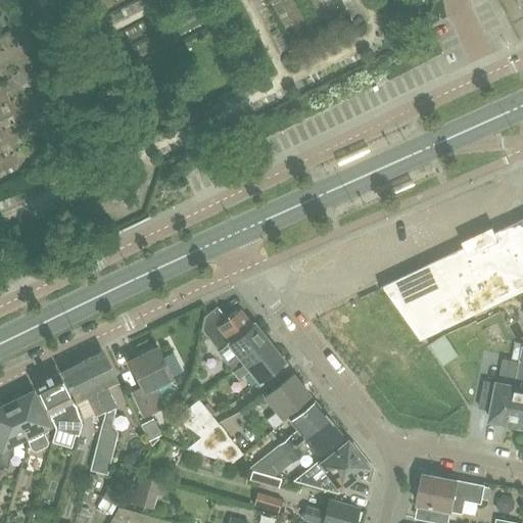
[(366,145),(335,158),(337,163),(369,149),(366,145)]
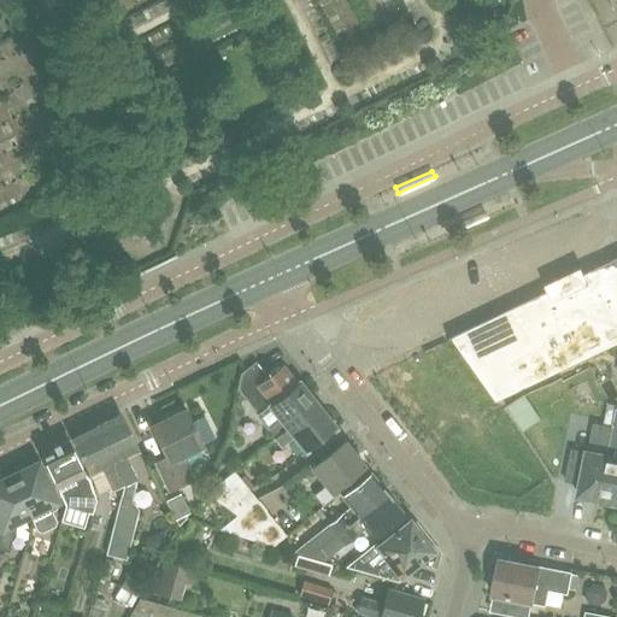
[(448,229),(452,236),(489,219),(486,213),(448,229)]
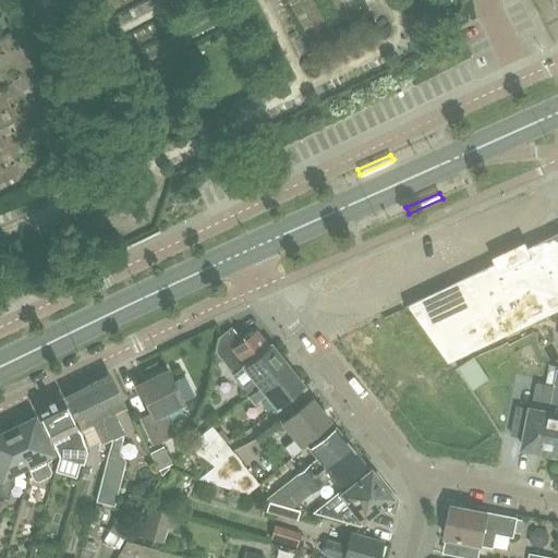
[(557,311),(557,233),(409,305),(449,363),(557,311)]
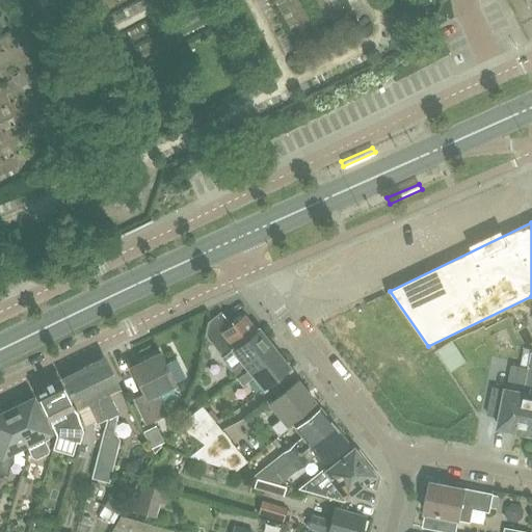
[(207,322),(205,336),(222,357),(232,349),(242,362),(231,371),(236,378),(273,349),(258,329),(256,330),(243,315),(231,324),(220,312),(207,322)]
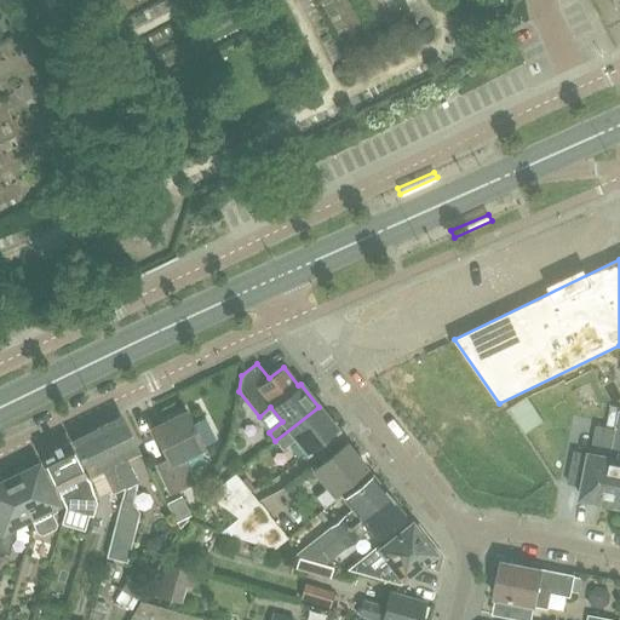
[(527,400),(509,412),(523,434),(541,422),(527,400)]
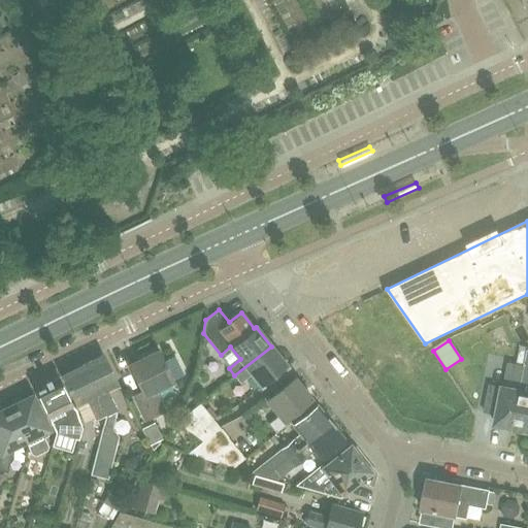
[(271,347),(234,375),(240,383),(252,373),(262,386),(287,366),(271,347)]
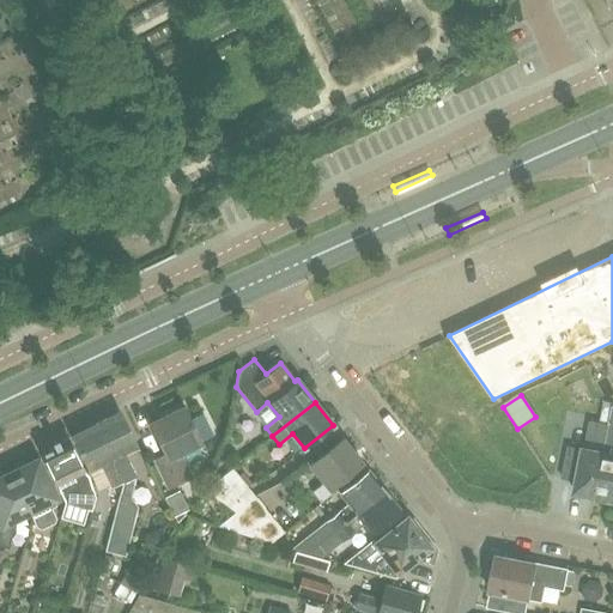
[(202,444),(194,429),(183,407),(150,424),(164,454),(153,460),(168,489),(190,477),(183,461),(182,462),(178,455),(202,444)]
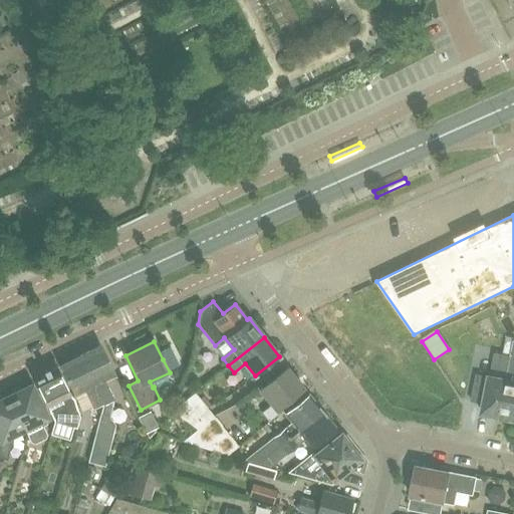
[(499,400),(496,416),(513,420),(513,417),(513,341),(512,341),(509,359),(508,361),(506,373),(508,374),(507,377),(503,376),(503,379),(505,380),(501,400),(499,400)]
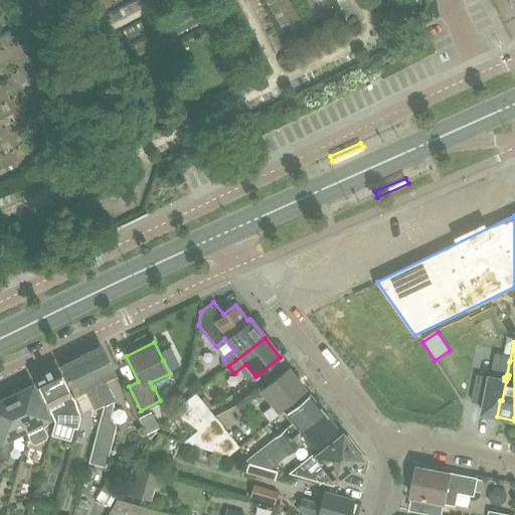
[(101,346),(81,356),(105,404),(88,462),(104,466),(115,427),(110,417),(114,399),(105,380),(115,375),(101,346)]
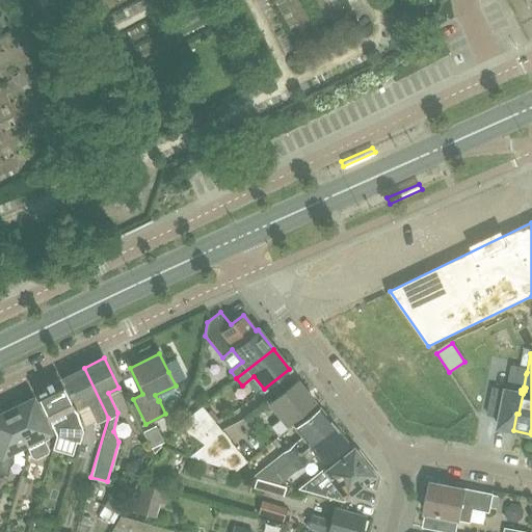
[(84,368),(62,378),(77,408),(87,403),(98,423),(108,418),(84,368)]
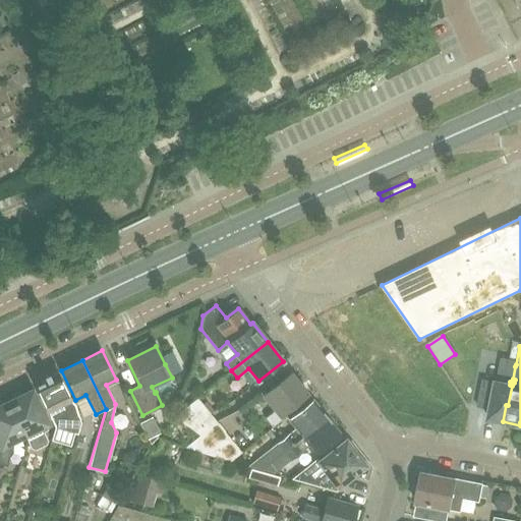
[(483,380),(478,405),(490,408),(488,418),(503,421),(506,405),(508,405),(512,386),(510,385),(510,382),(514,383),(515,380),(513,379),(515,366),(516,364),(500,361),(496,382),(483,380)]
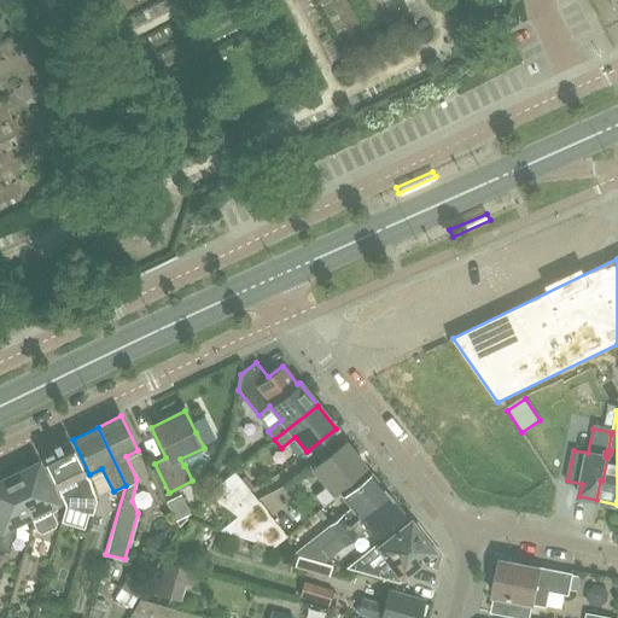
[(39,452),(65,507),(93,493),(89,481),(85,474),(66,438),(39,452)]
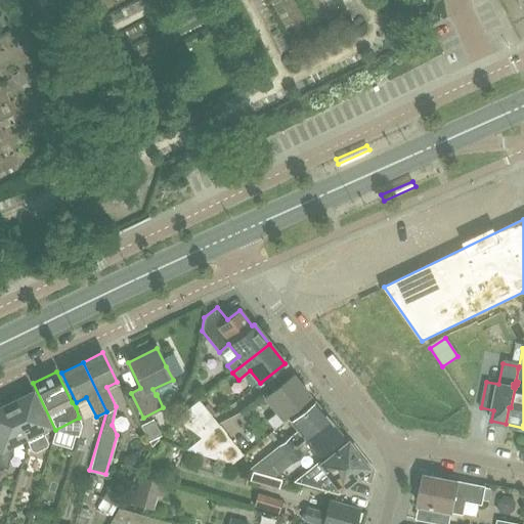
[(282,422),(280,419),(310,396),(293,375),(264,397),(275,411),(264,421),(271,430),(282,422)]
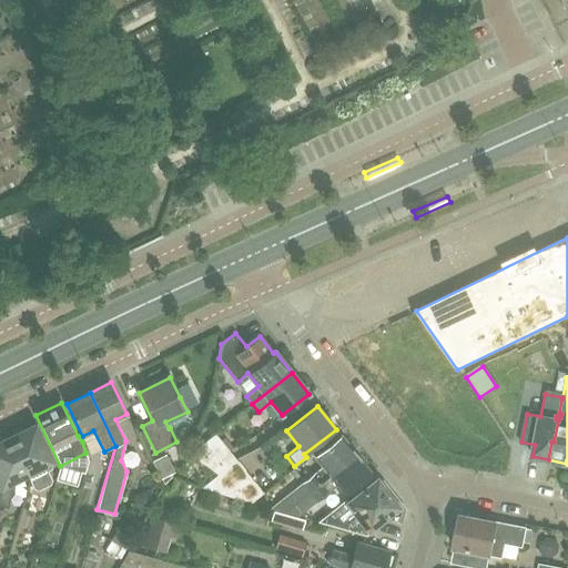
[(14,435),(9,437),(28,475),(28,476),(34,488),(38,490),(52,483),(54,479),(48,466),(53,463),(36,425),(24,430),(22,427),(12,432),(14,435)]
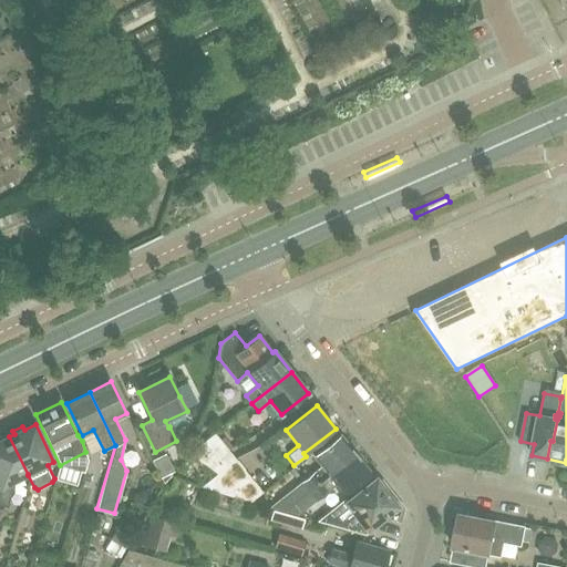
[(217,473),(235,459),(214,433),(187,454),(217,473)]
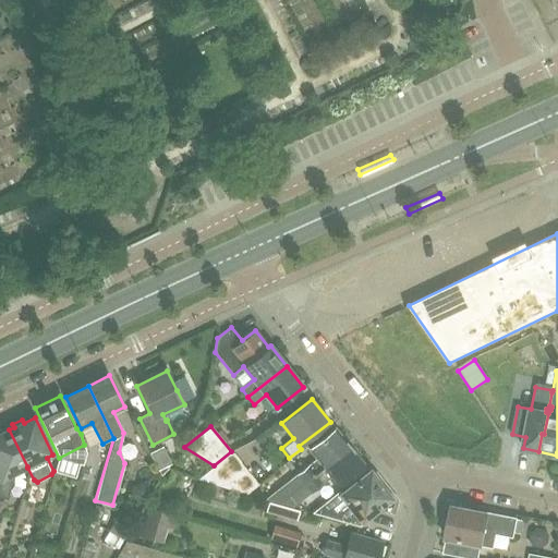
[(317,458),(264,501),(269,502),(278,506),(288,497),(298,488),(304,483),(350,446),(336,428),(310,449),(317,458)]
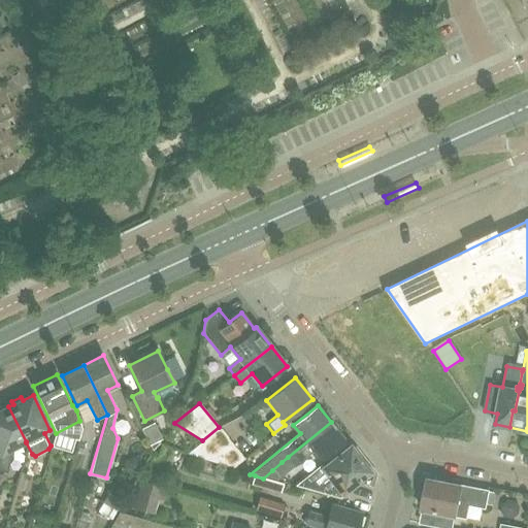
[(0,470),(7,472),(11,455),(9,450),(26,441),(8,406),(4,408),(2,406),(0,406),(0,470)]
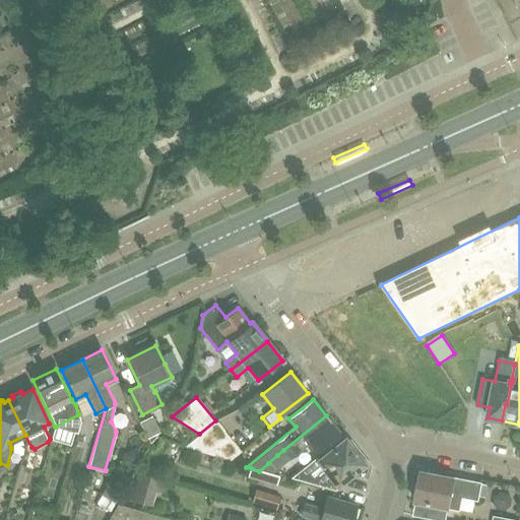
[(152,415),(140,420),(148,437),(159,431),(152,415)]
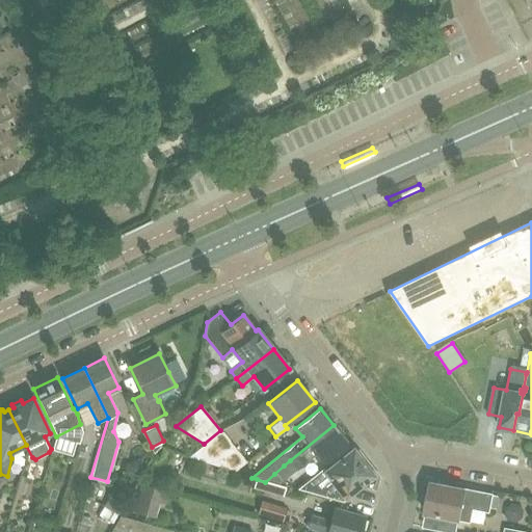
[(331,456),(348,444),(334,425),(290,460),(284,466),(274,474),(265,482),(277,484),(297,469),(316,454),(323,463),(331,456)]
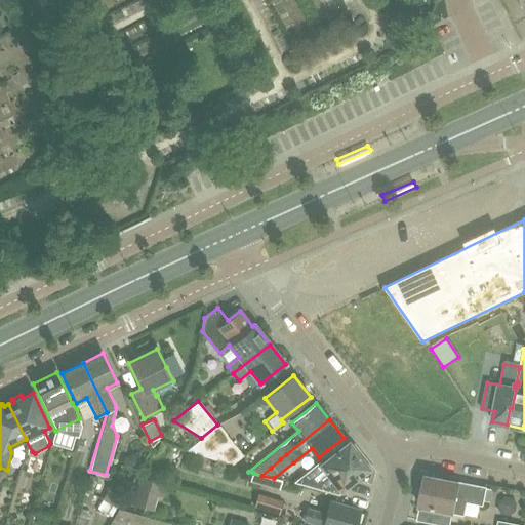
[(217,425),(201,438),(183,452),(228,466),(241,455),(217,425)]
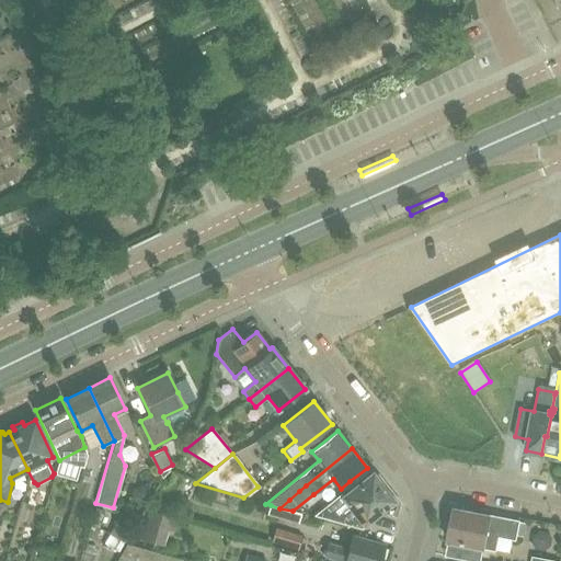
[(183,477),(173,472),(168,485),(163,484),(155,506),(160,508),(171,512),(175,500),(184,477),(183,477)]
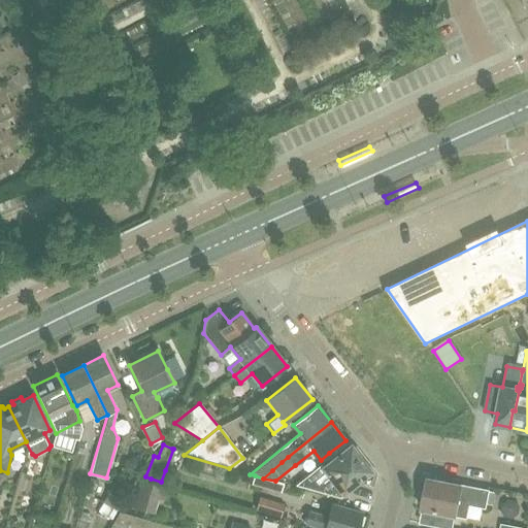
[(294,486),(322,493),(341,498),(342,493),(357,482),(372,485),(375,473),(363,458),(361,460),(351,447),(334,460),(324,468),(321,465),(294,486)]
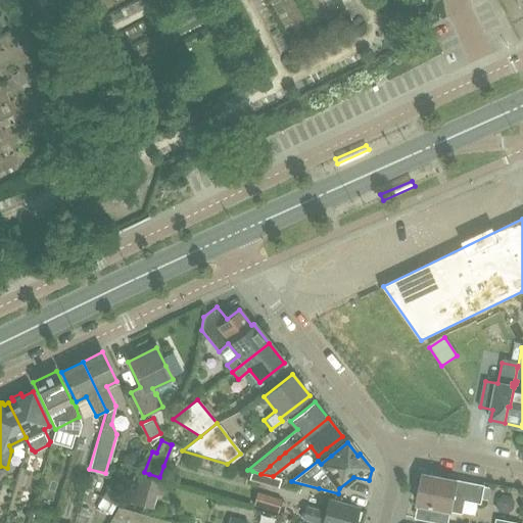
[(278,488),(281,479),(273,477),(260,474),(252,471),(249,480),(278,488)]
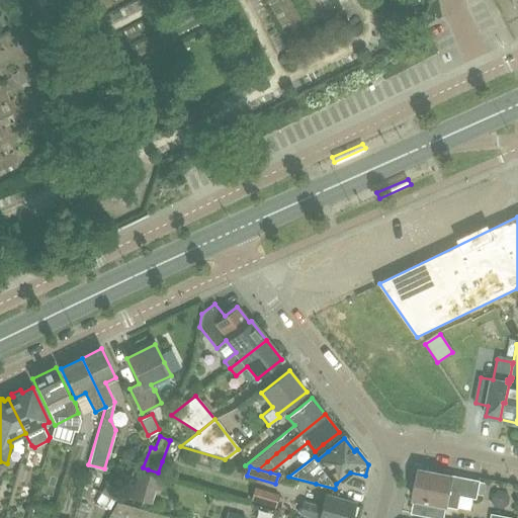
[(80,496),(88,498),(96,470),(88,468),(80,496)]
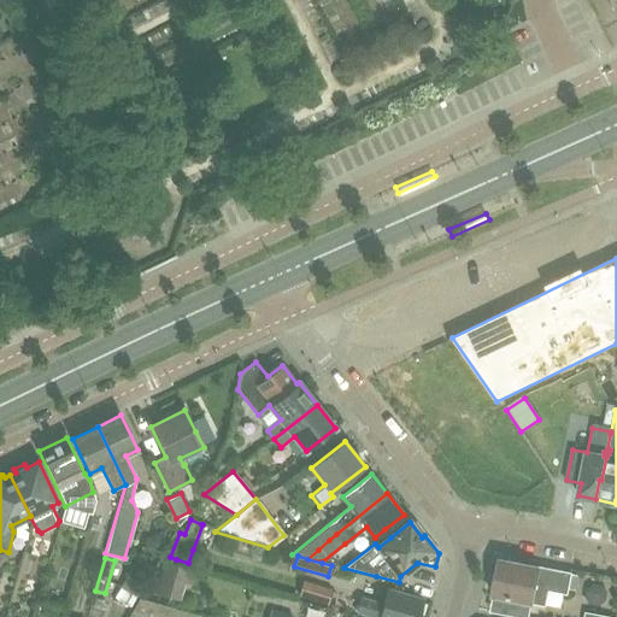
[(548,588),(568,593),(571,574),(500,558),(493,597),(532,604),(532,601),(545,605),(548,588)]
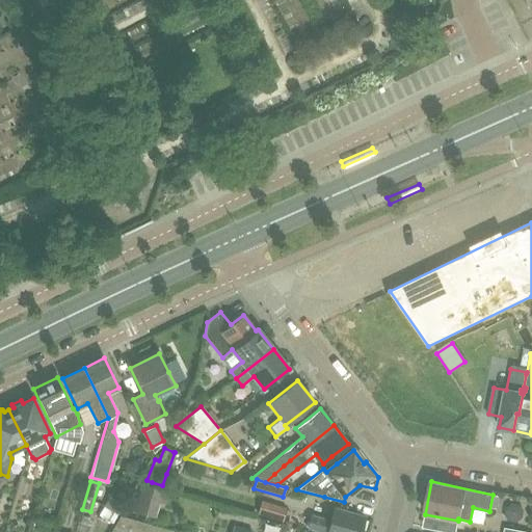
[(147,484),(138,512),(159,519),(167,490),(147,484)]
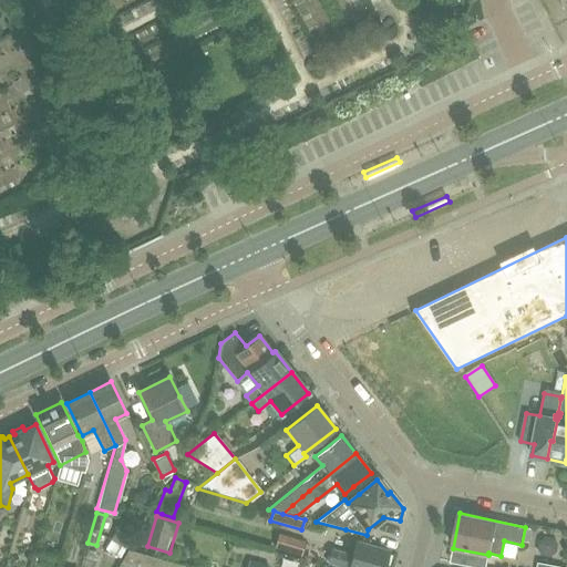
[(117,526),(116,527),(116,528),(105,549),(106,549),(123,559),(123,558),(134,537),(135,536),(119,526),(117,526)]
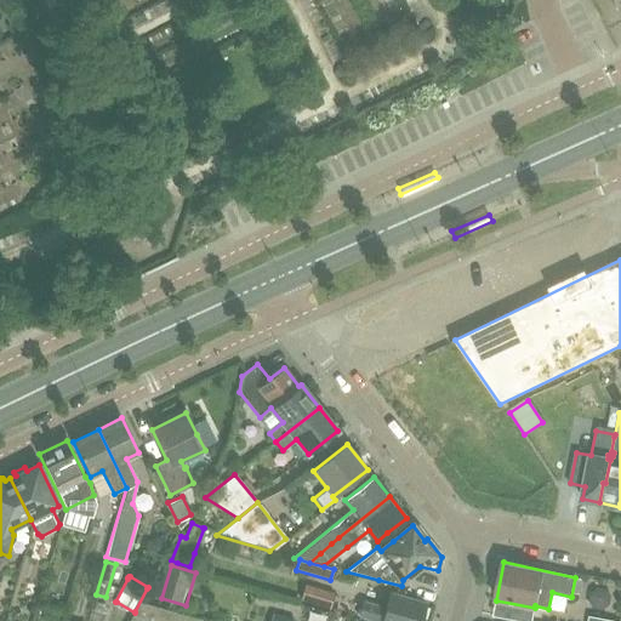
[(337,592),(307,584),(302,600),(332,609),(337,592)]
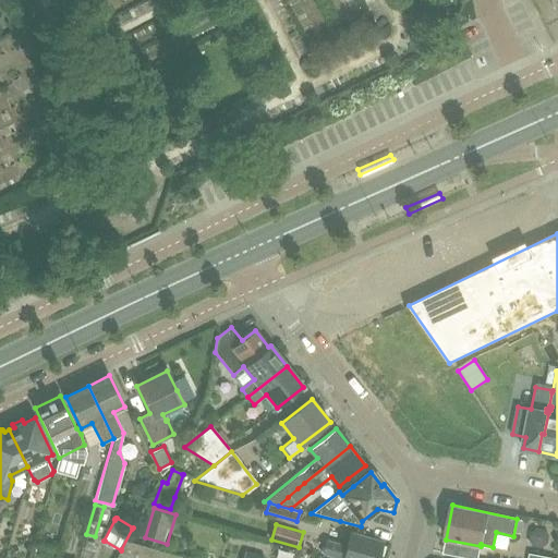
[(377,557),(383,543),(361,536),(351,534),(347,547),(327,542),(323,554),(339,557),(377,557)]
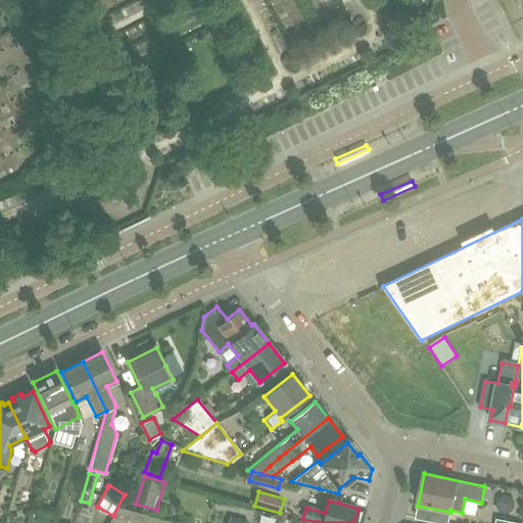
[(124,522),(119,507),(108,522),(124,522)]
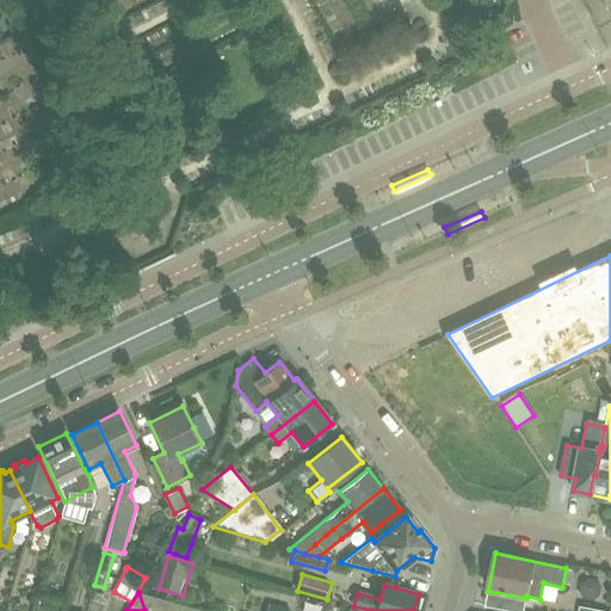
[(172,602),(139,592),(144,610),(167,610),(171,603),(172,602)]
